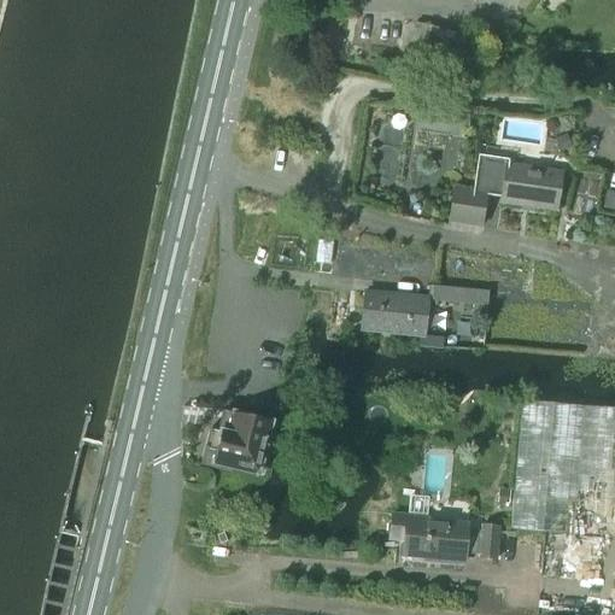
[(444,78),(447,62),(439,60),(446,30),(417,23),(406,70),(435,77),(435,76),(444,78)]
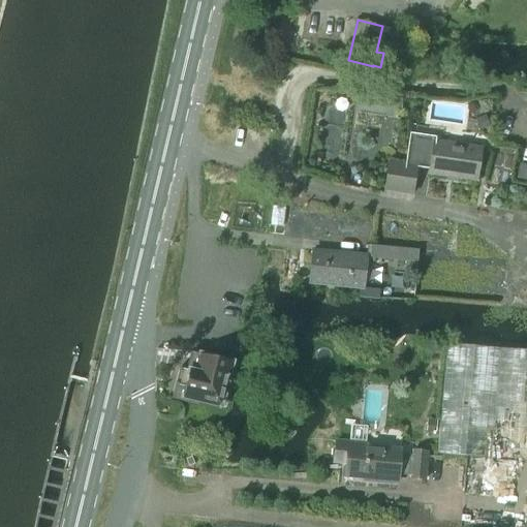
[(487,114),(477,118),(483,128),(491,125),(487,114)]
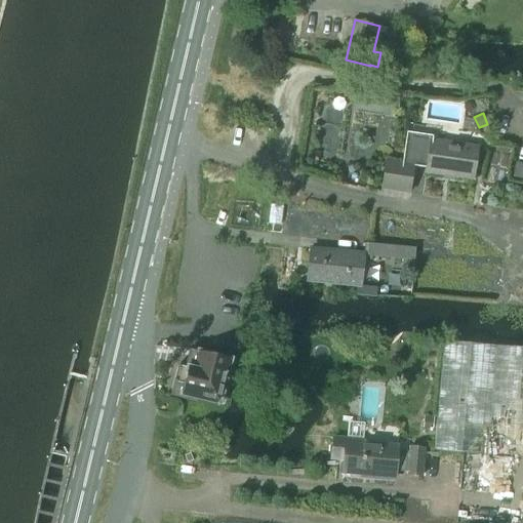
[(387,161),(384,188),(411,192),(415,165),(429,167),(428,171),(474,177),(479,147),(434,139),(434,135),(408,132),(404,164),(387,161)]
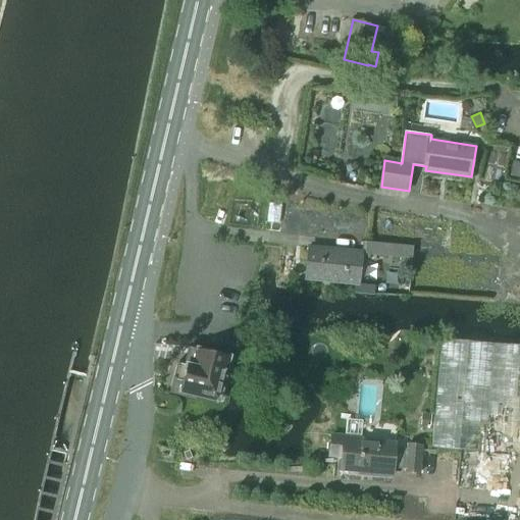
[(519,165),(513,164),(511,174),(519,176),(519,165)]
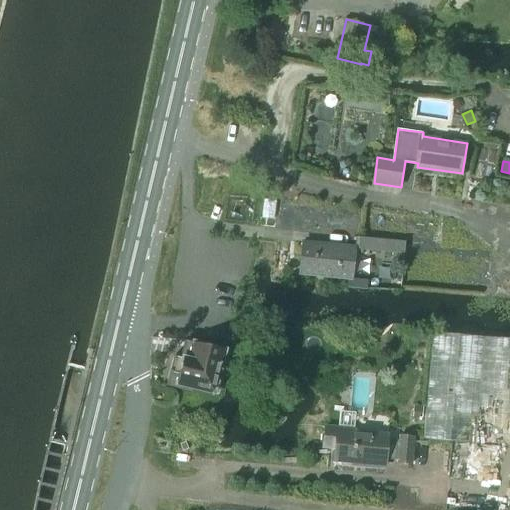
[(354,278),(356,257),(357,251),(365,252),(365,250),(406,254),(408,242),(362,237),(361,248),(330,245),(330,249),(307,247),(307,243),(305,243),(302,272),(329,276),(329,272),(352,275),(352,278),(354,278)]
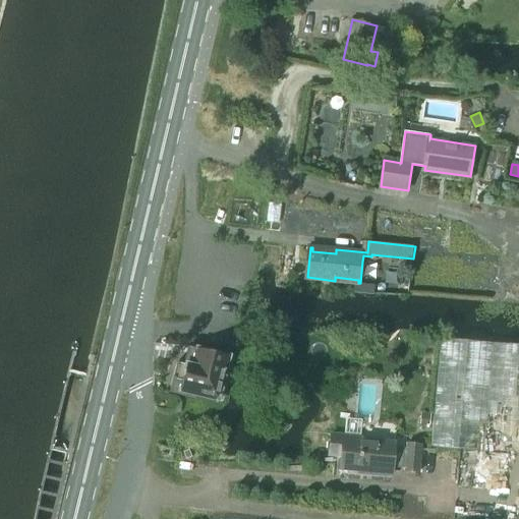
[(518,344),(442,338),(431,446),(462,448),(511,452),(518,453),(518,344)]
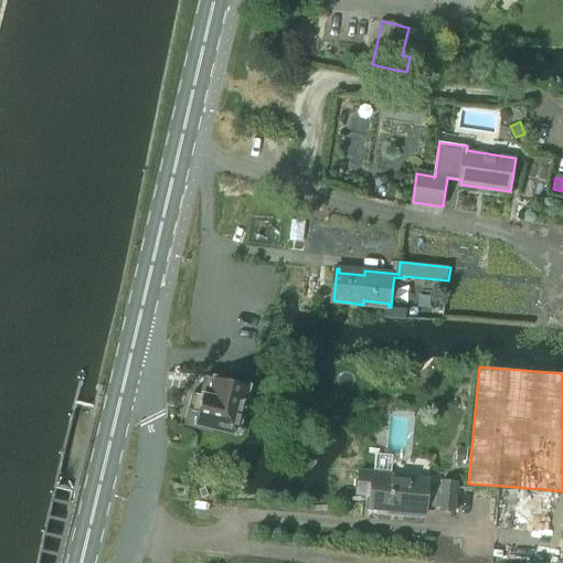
[(238,428),(248,386),(205,376),(201,394),(192,393),(189,411),(199,413),(197,424),(237,434),(237,432),(240,433),(240,429),(238,428)]
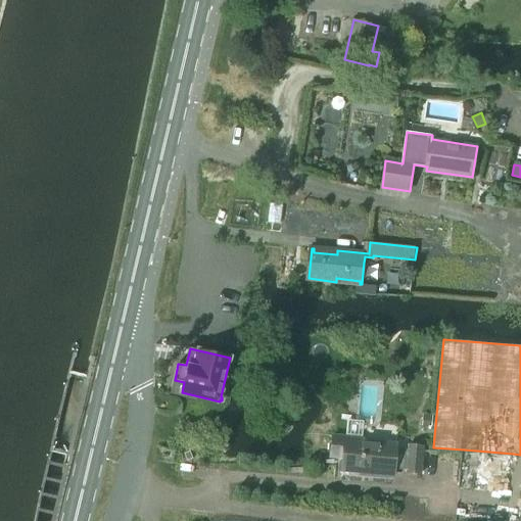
[(422,425),(433,426),(434,414),(423,414),(422,425)]
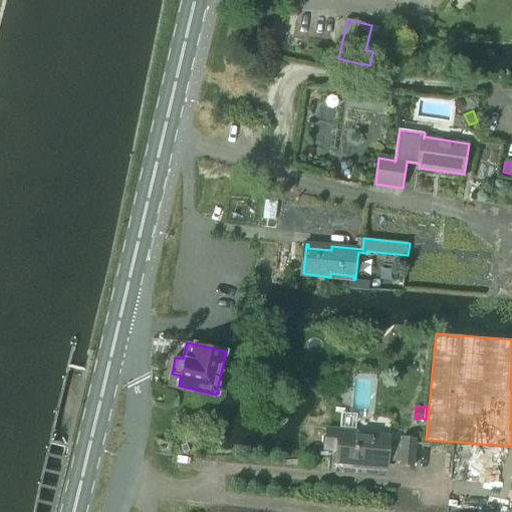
[(390,435),(354,432),(354,430),(327,428),(326,449),(337,449),(336,462),(388,466),(388,459),(401,460),(400,463),(415,464),(417,438),(403,437),(403,441),(390,440),(390,435)]
